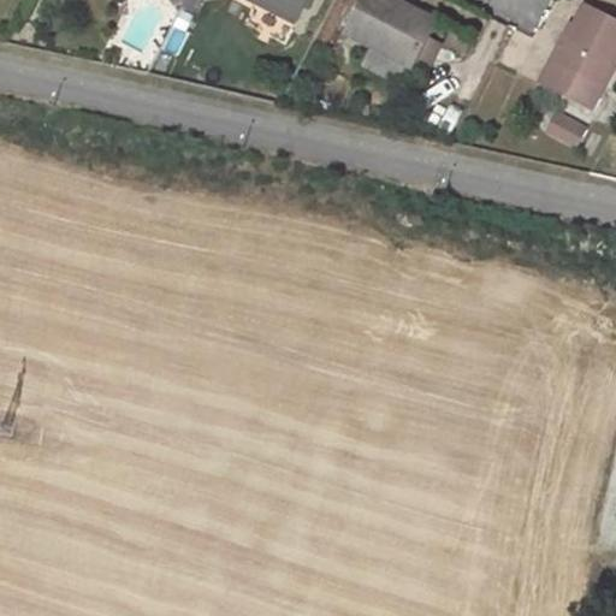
[(160,0),(124,0),(116,61),(153,66),(163,0),(160,0)]
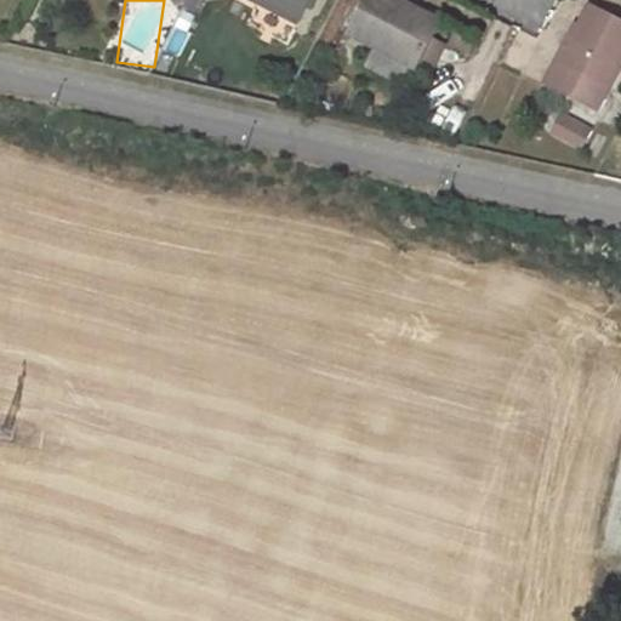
[(201,0),(188,0),(184,7),(195,13),(201,0)]
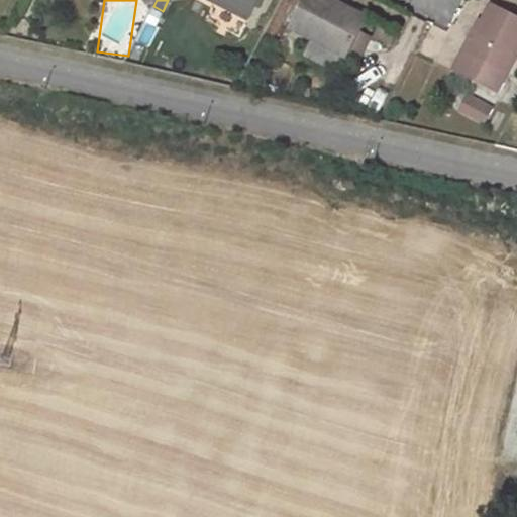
[(210,0),(249,20),(259,0),(210,0)]
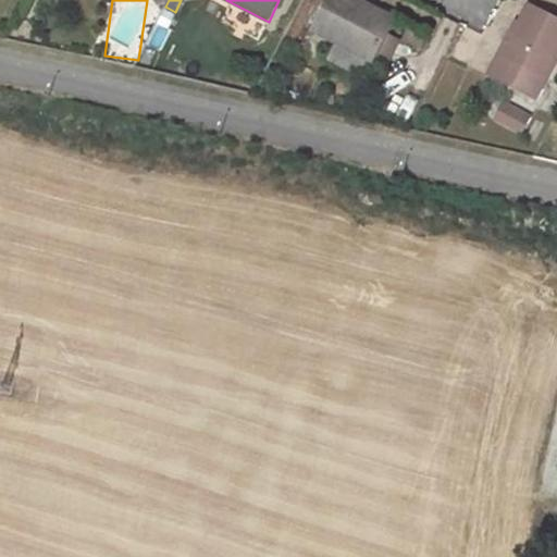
[(326,60),(364,79),(373,63),(390,33),(396,20),(357,0),(330,0),(313,31),(335,42),(326,60)]
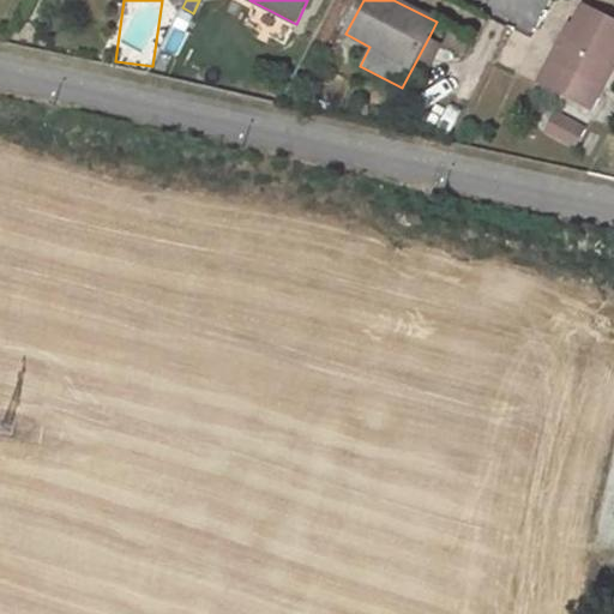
[(613,62),(613,20),(584,5),(561,48),(559,47),(539,85),(589,112),(613,62)]
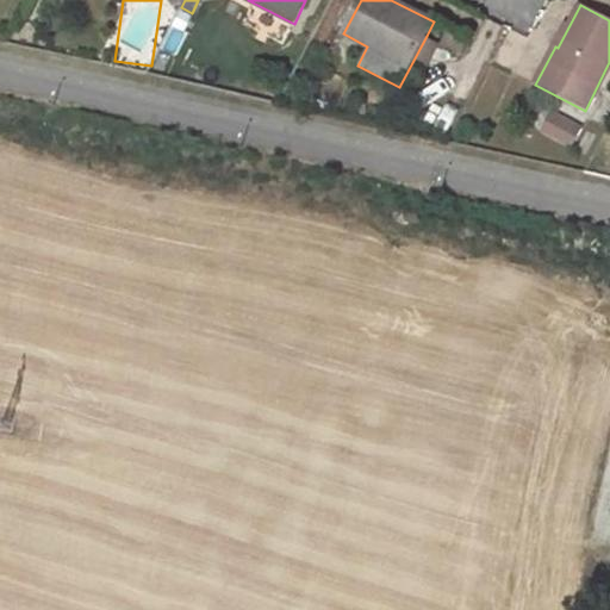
[(437,42),(461,55),(468,39),(434,22),(427,36),(437,42)]
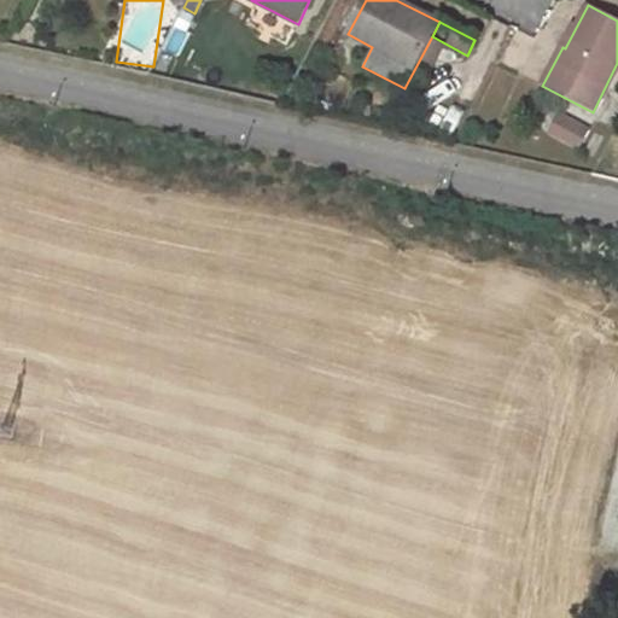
[(425,75),(443,42),(432,36),(414,70),(425,75)]
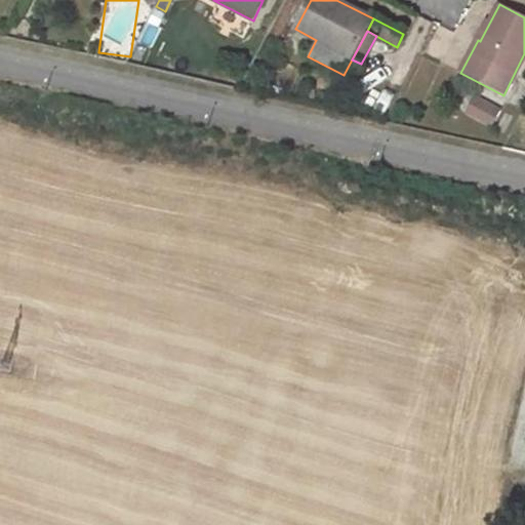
[(474,93),(462,113),(490,129),(501,110),(474,93)]
